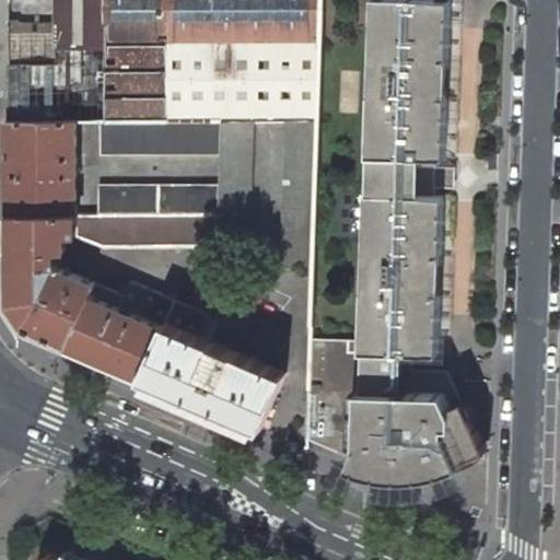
[(351,456),(349,465),(357,468),(358,468),(362,470),(374,474),(377,475),(386,476),(395,477),(401,477),(408,477),(417,477),(427,476),(429,475),(442,473),(450,469),(462,465),(461,459),(483,448),(448,370),(412,369),(413,353),(439,354),(441,292),(435,292),(436,255),(442,255),(444,214),(445,195),(435,195),(438,158),(446,159),(448,96),(442,96),(444,59),(450,59),(452,0),(374,0),(374,12),(373,56),(377,57),(376,93),(371,93),(369,155),(371,155),(369,191),(368,191),(365,252),(369,252),(366,289),(363,289),(362,339),(311,337),(310,389),(308,438),(307,443),(351,456)]
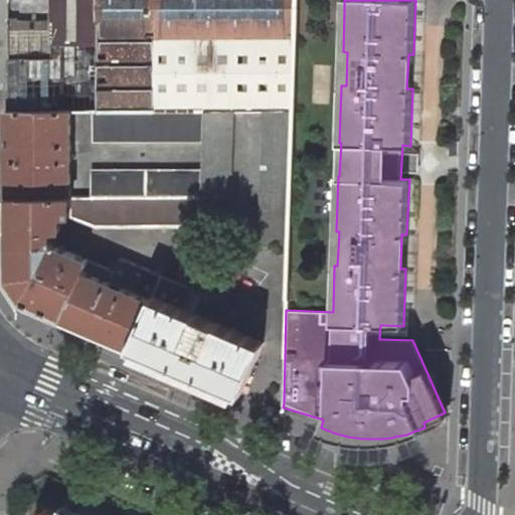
[(69,153),(70,110),(8,109),(8,153),(8,196),(69,195),(69,153)]
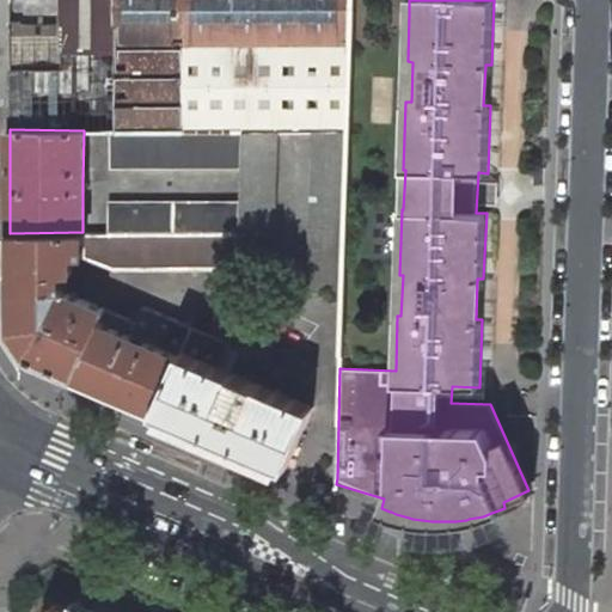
[(242,165),(243,130),(183,129),(116,130),(110,130),(109,165),(242,165)]
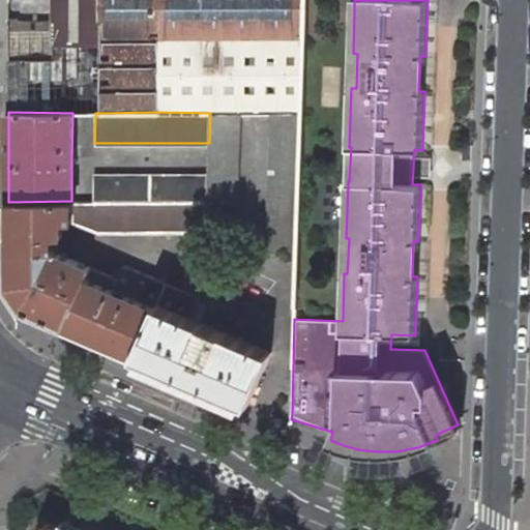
[(235,238),(239,113),(210,113),(209,143),(207,174),(207,202),(206,237),(235,238)]
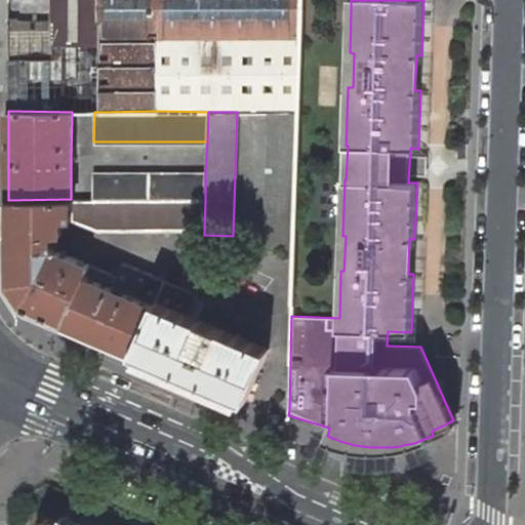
[(294,248),(298,112),(269,112),(265,248),(294,248)]
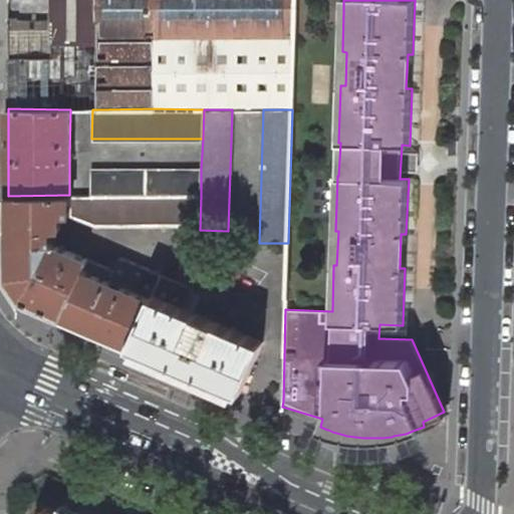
[(201,196),(201,169),(90,168),(90,194),(201,196)]
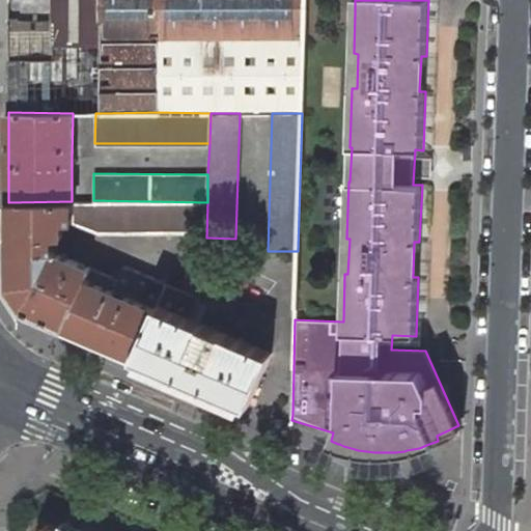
[(201,231),(207,202),(93,200),(72,201),(72,223),(98,232),(201,231)]
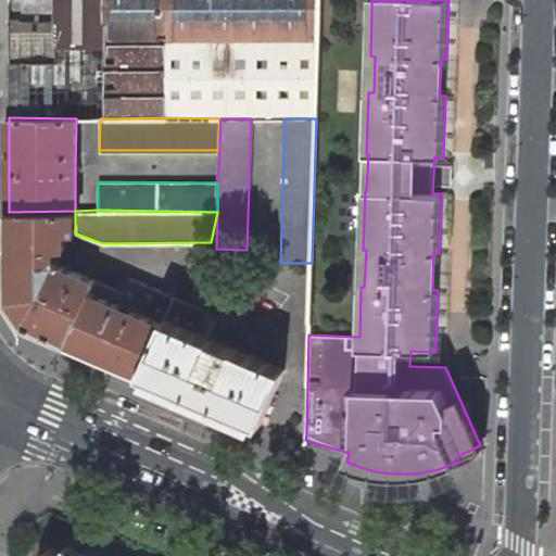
[(75,234),(75,211),(9,212),(9,253),(9,300),(24,323),(70,342),(91,292),(97,280),(55,265),(55,252),(54,251),(64,250),(64,235),(75,234)]
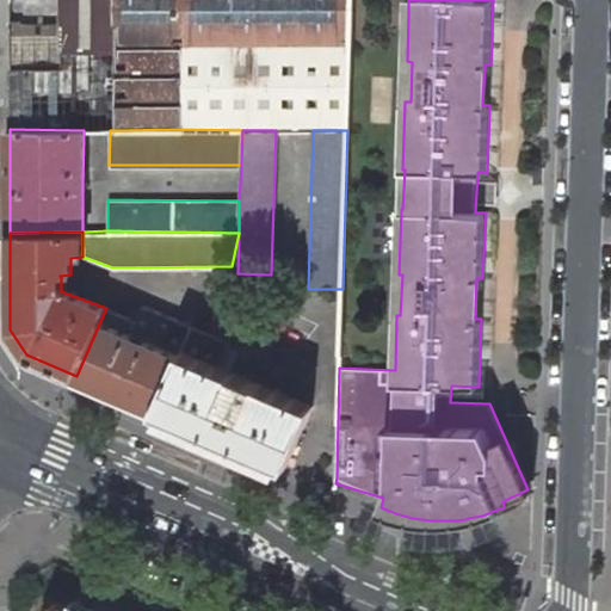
[(181,349),(192,325),(143,303),(133,332),(100,321),(76,376),(109,390),(155,409),(181,349)]
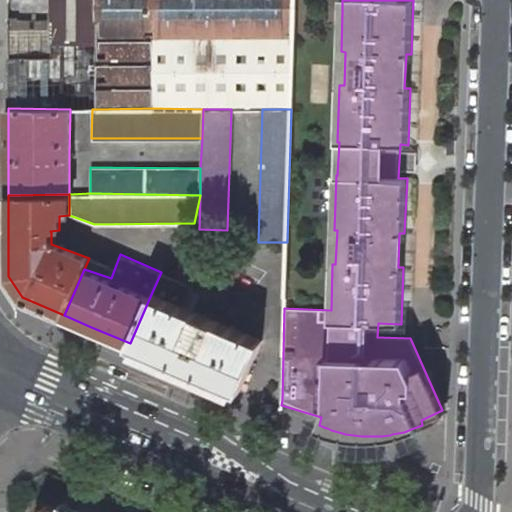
[(161,272),(152,292),(184,306),(193,286),(161,272)]
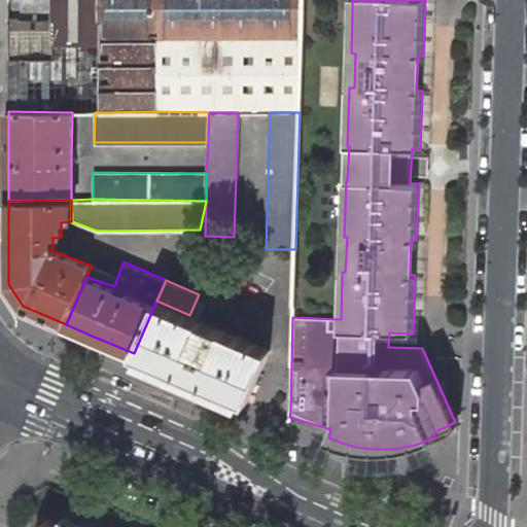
[(247,402),(270,350),(189,315),(156,301),(134,353),(247,402)]
